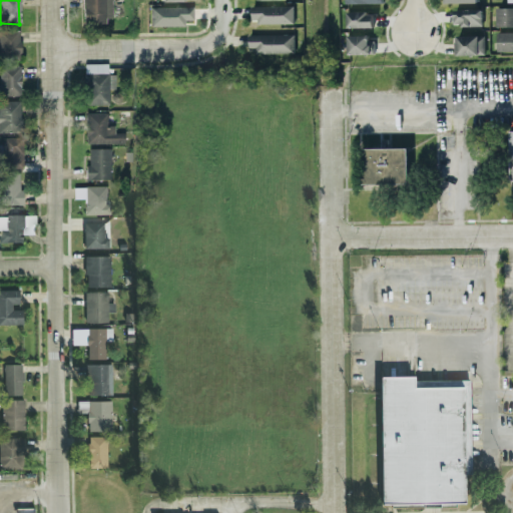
[(81,0),(82,24),(104,23),(104,18),(112,18),(111,0),(81,0)]
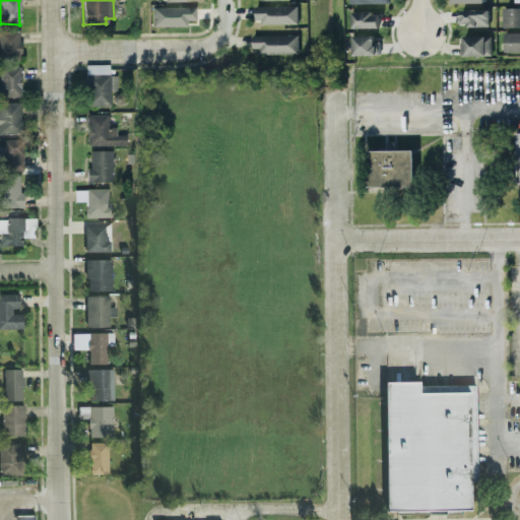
[(298,23),(297,6),(254,7),(255,24),(298,23)]
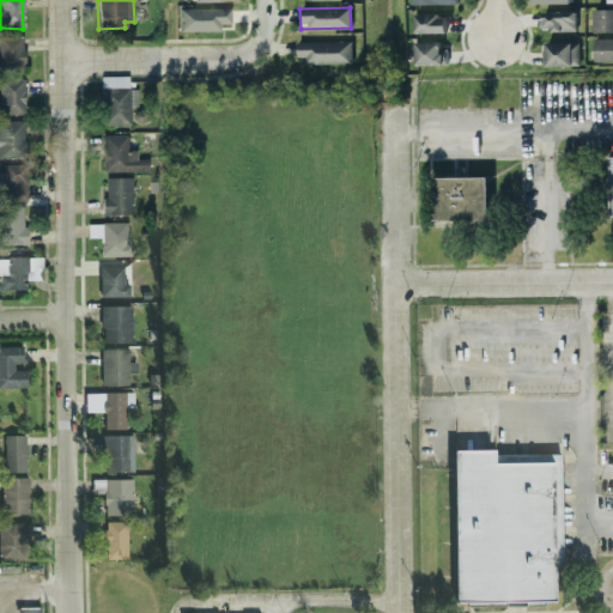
[(178,10),(178,32),(219,31),(219,25),(230,25),(230,8),(178,10)]
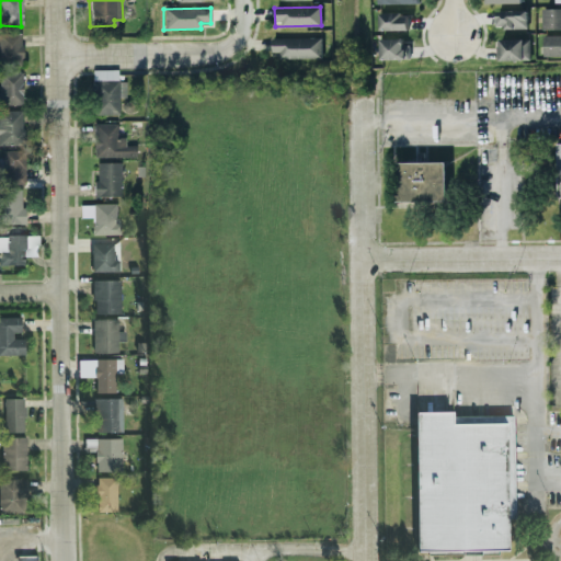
[(560,9),(544,10),(544,30),(560,30),(560,9)]
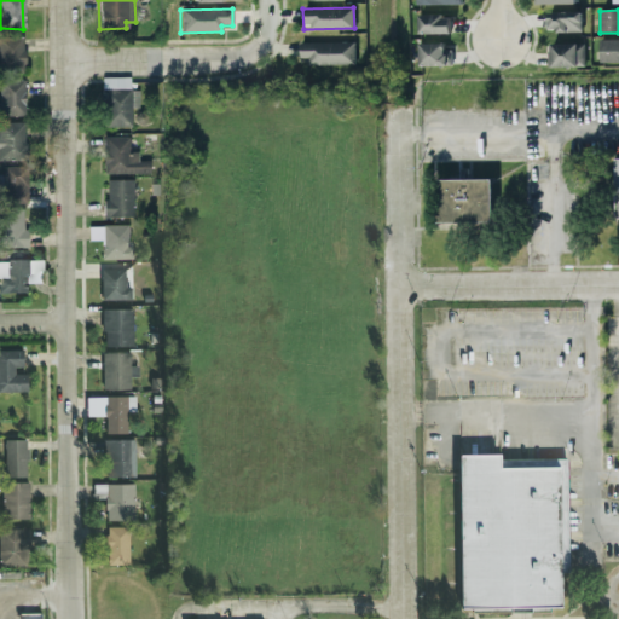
[(582,32),(580,12),(548,12),(548,32),(582,32)]
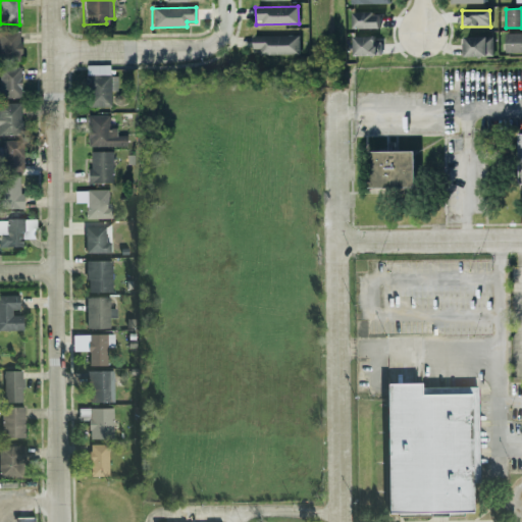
[(353,13),(353,29),(379,29),(380,13),(353,13)]
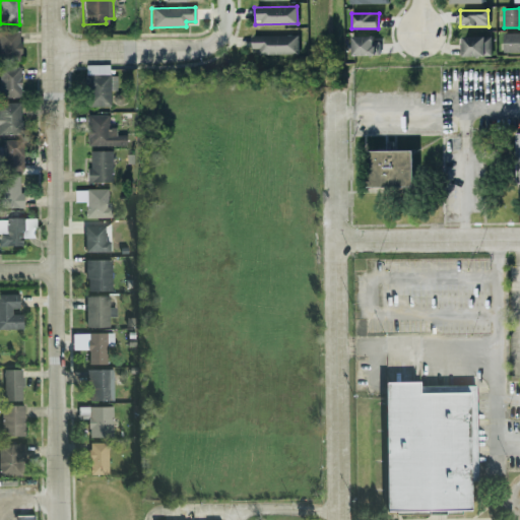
[(0,57),(18,58),(19,31),(0,30),(0,57)]
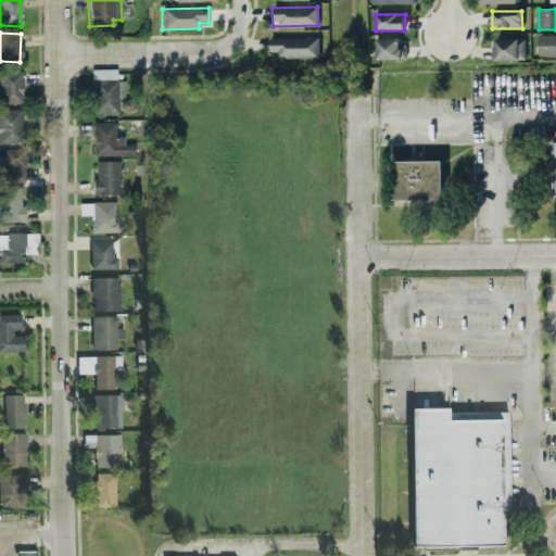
[(540,57),(555,57),(555,36),(541,36),(540,57)]
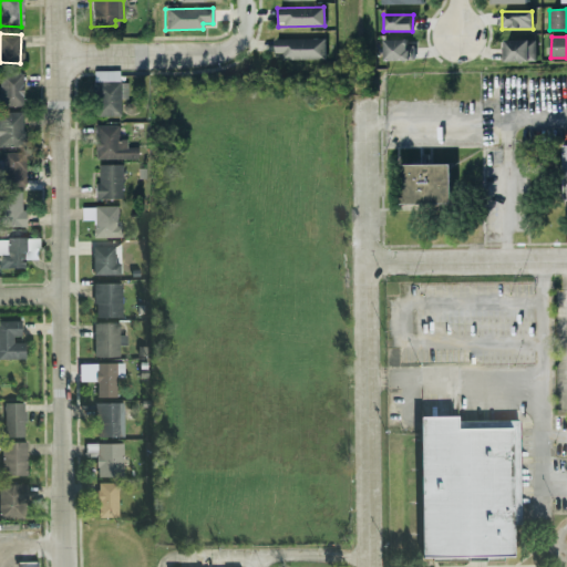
[(326,59),(325,38),(275,39),(275,53),(282,53),(282,60),(326,59)]
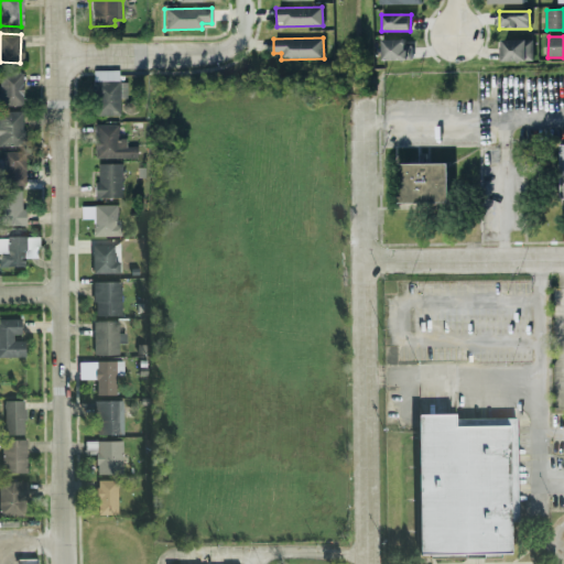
[(381,40),(382,61),(411,60),(411,40),(381,40)]
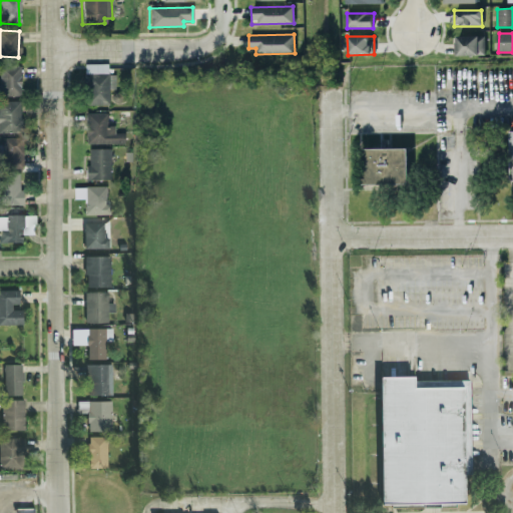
[(484,36),(454,36),(455,55),(484,55),(484,36)]
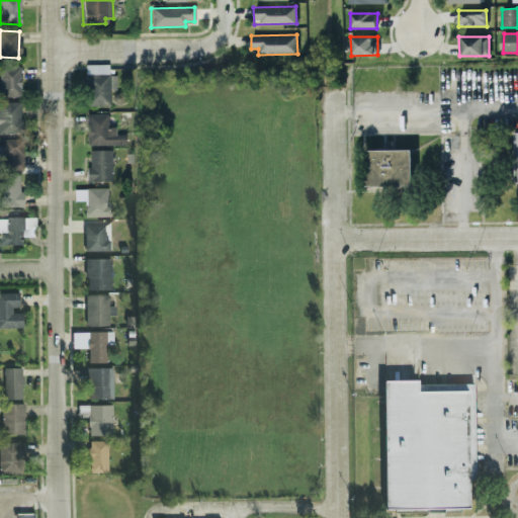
[(108,106),(109,90),(115,90),(115,76),(107,76),(107,65),(85,65),(84,106),(108,106)]
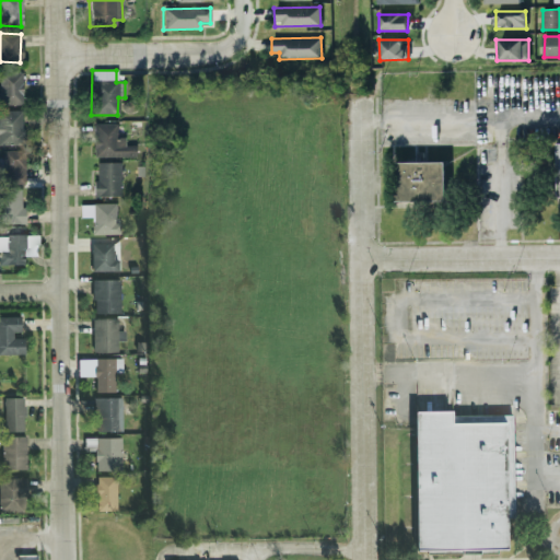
[(0,104),(21,105),(22,73),(0,72),(0,104)]
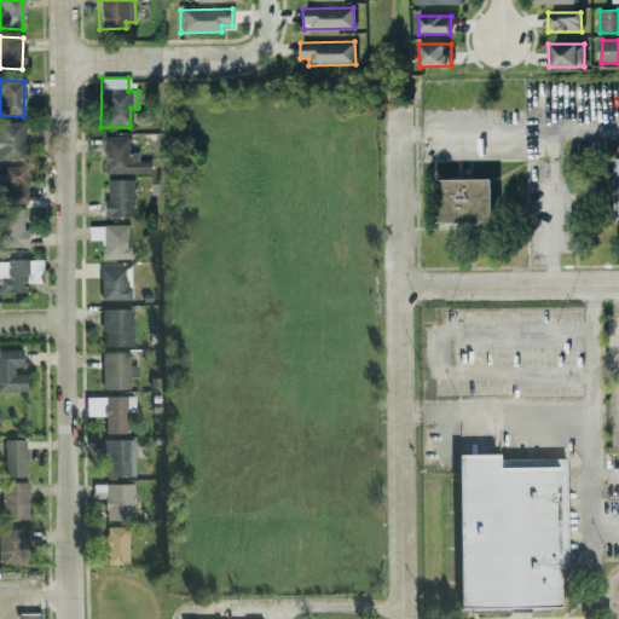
[(0,161),(24,161),(23,122),(0,122),(0,161)]
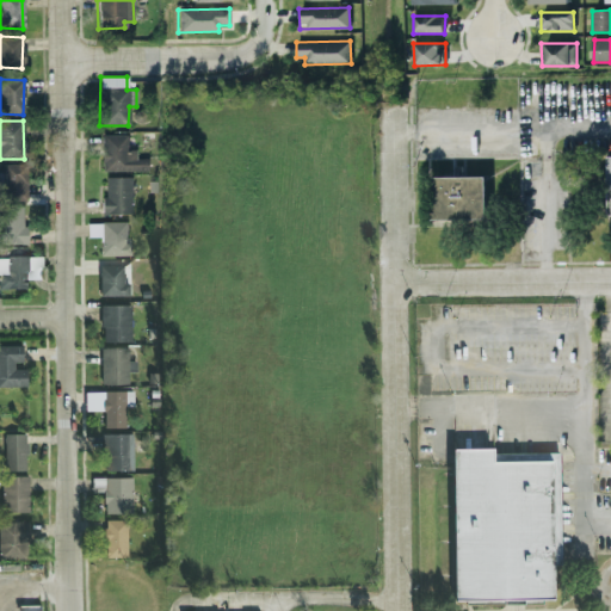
[(102,135),(102,172),(147,171),(147,159),(135,159),(135,149),(127,150),(127,135),(102,135)]
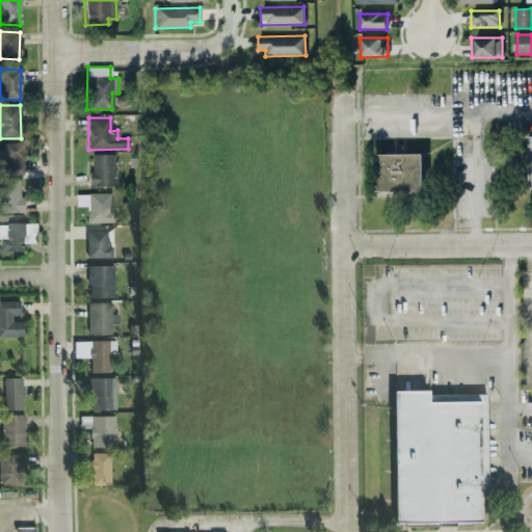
[(0,142),(0,168),(0,175),(22,174),(22,142),(0,142)]
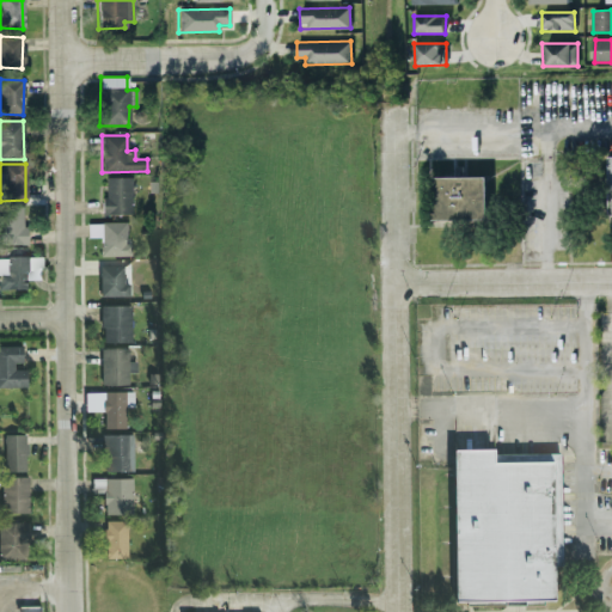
[(433,178),(434,221),(487,220),(487,177),(433,178)]
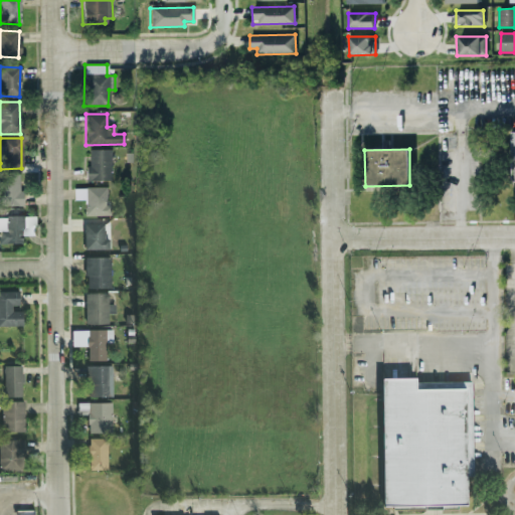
[(111,181),(110,150),(87,150),(87,181),(111,181)]
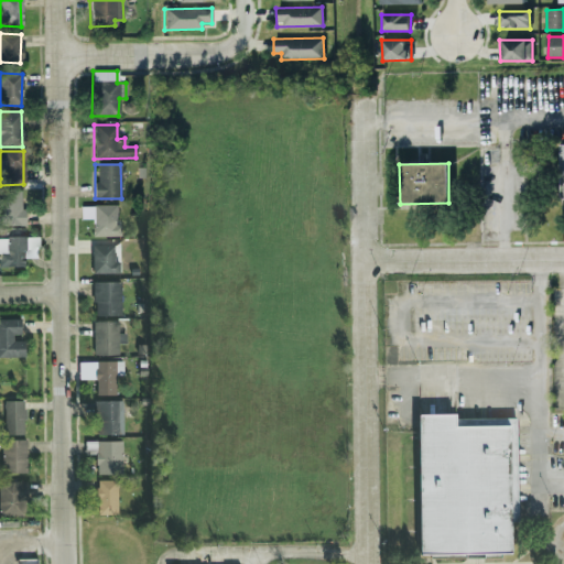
[(22,192),(6,191),(6,226),(21,226),(22,192)]
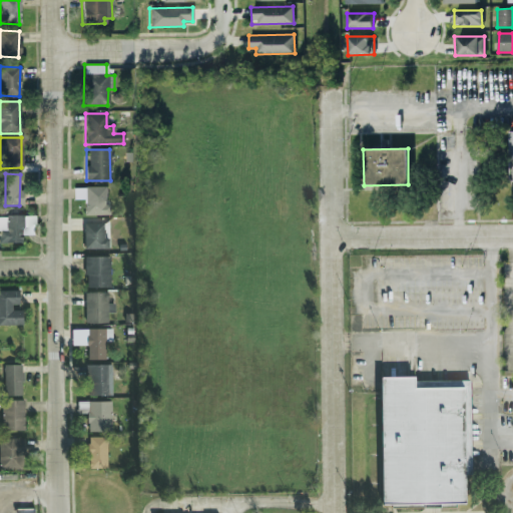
[(84,216),(111,216),(110,206),(105,206),(105,186),(72,187),(73,199),(84,198),(84,216)]
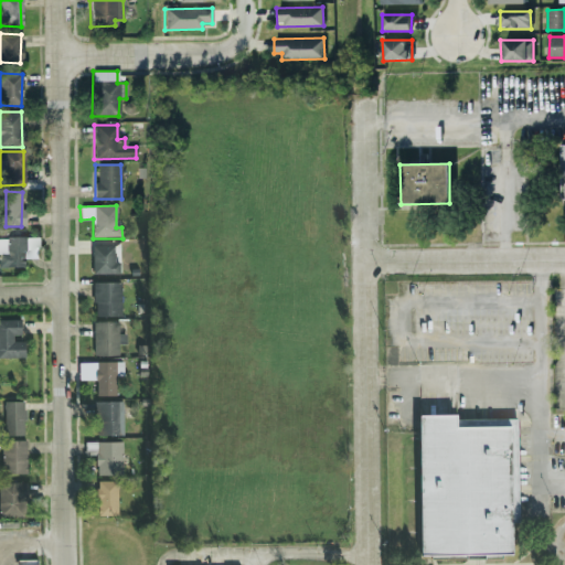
[(6,237),(6,254),(0,254),(0,268),(25,268),(25,260),(38,259),(38,237),(6,237)]
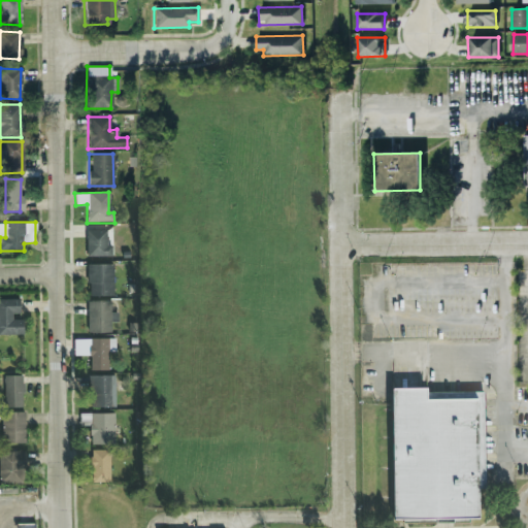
[(87,232),(88,258),(112,257),(112,246),(108,246),(107,231),(87,232)]
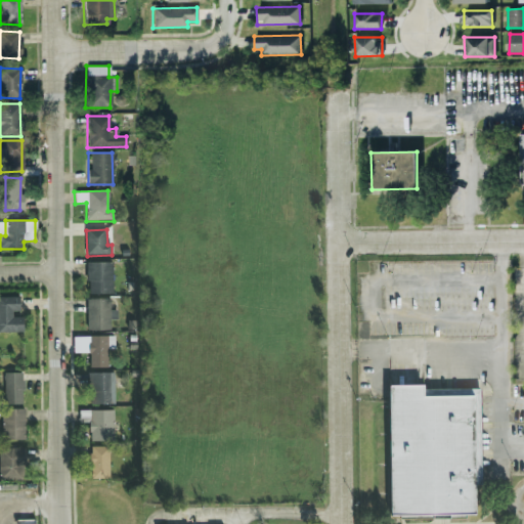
[(114,295),(113,263),(88,263),(88,295),(114,295)]
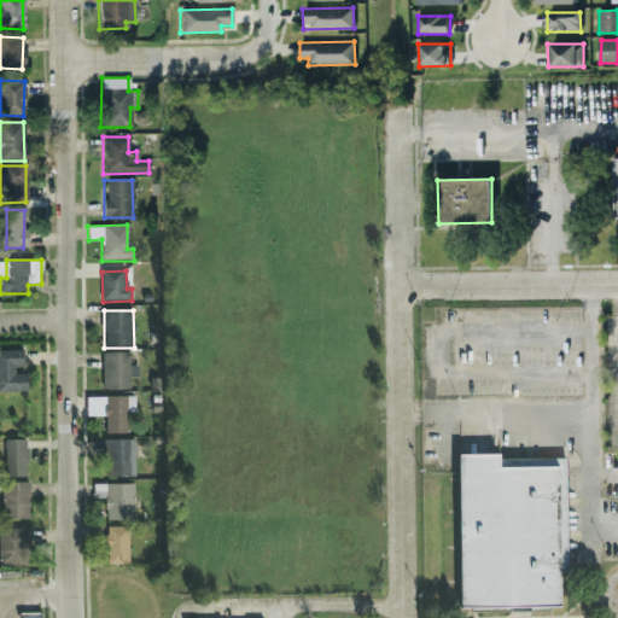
[(0,392),(28,392),(28,373),(24,373),(23,351),(0,351),(0,392)]
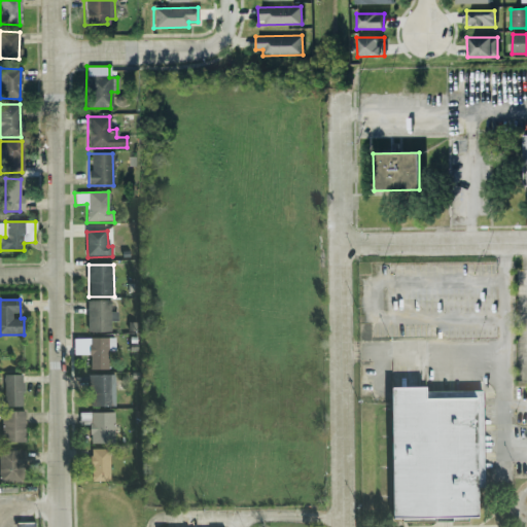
[(88,334),(111,334),(111,322),(118,322),(117,313),(111,313),(111,301),(88,302),(88,334)]
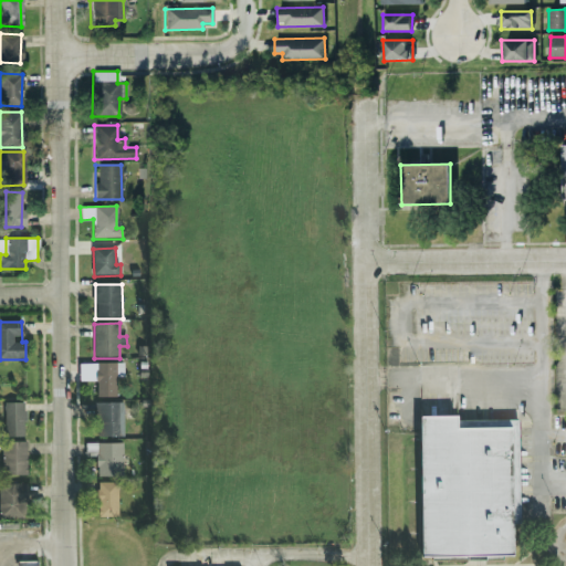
[(124,365),(96,365),(97,398),(117,398),(116,378),(124,378),(124,365)]
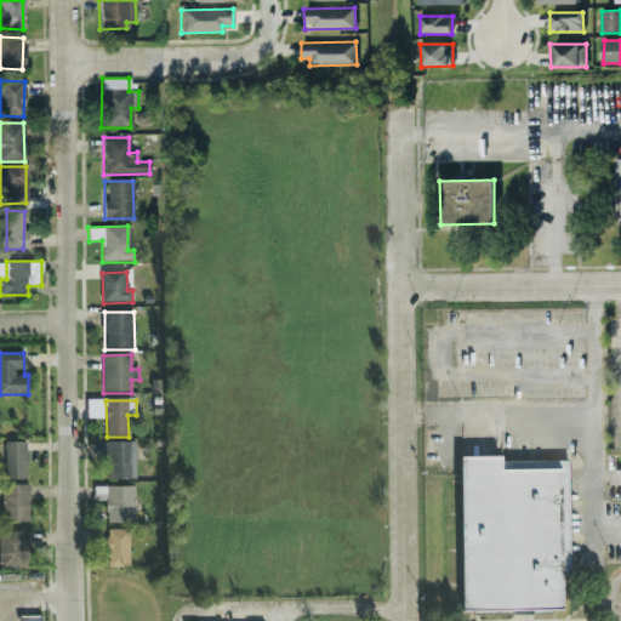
[(28,480),(28,443),(6,444),(6,482),(28,480)]
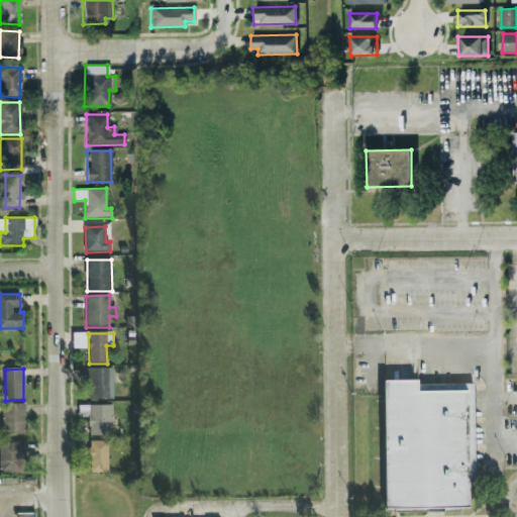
[(113,399),(113,369),(88,369),(88,400),(113,399)]
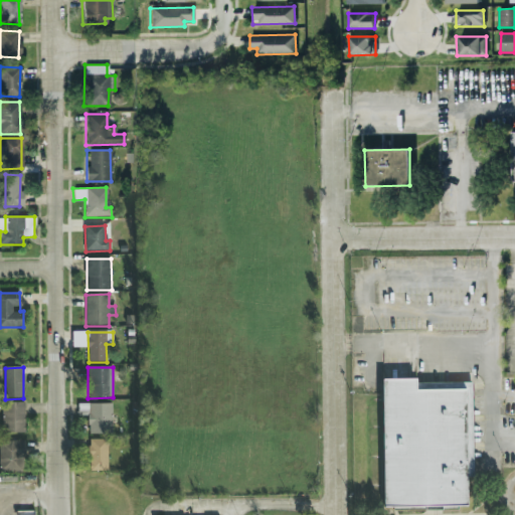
[(384,509),(468,508),(467,477),(474,477),(473,384),(417,384),(417,380),(382,380),(384,509)]
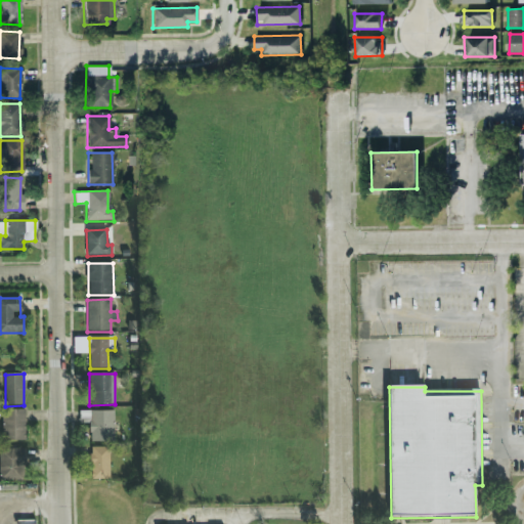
[(25,409),(1,410),(2,441),(26,440),(25,409)]
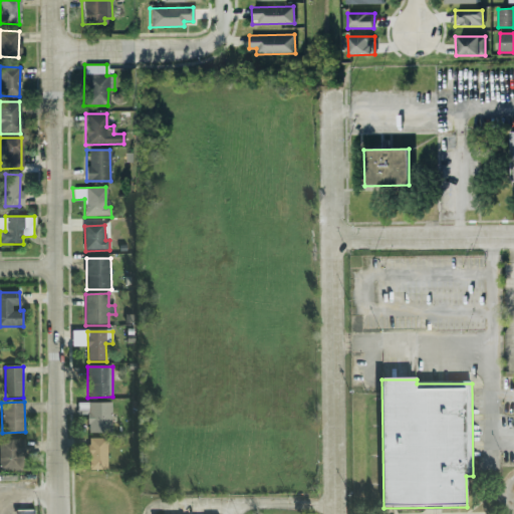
[(88,434),(112,434),(112,404),(78,404),(78,416),(88,416),(88,434)]
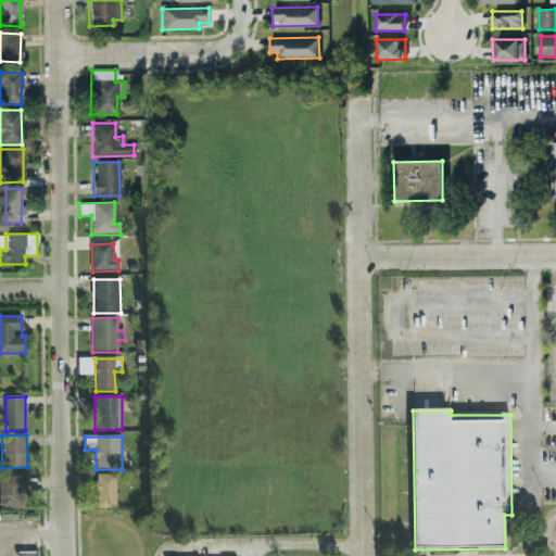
[(116,509),(116,476),(97,475),(96,508),(116,509)]
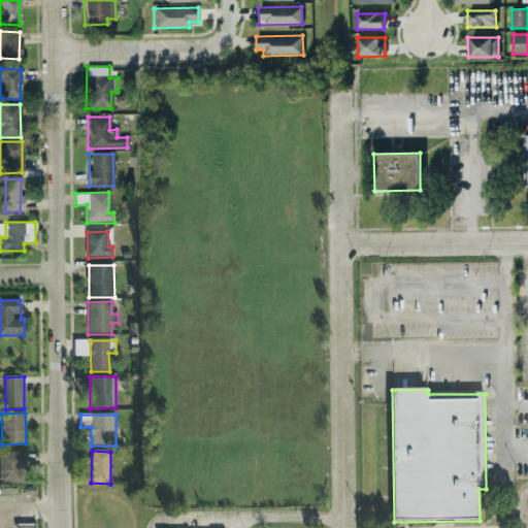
[(25,453),(0,453),(0,484),(26,484),(25,453)]
